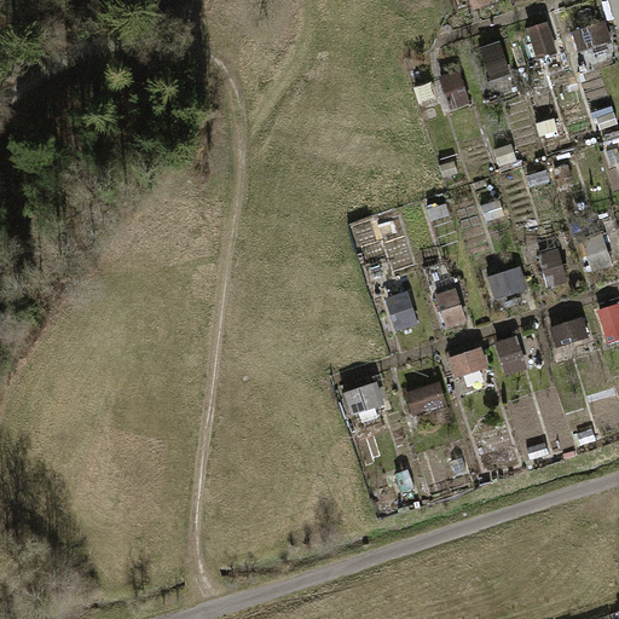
[(570,29),(576,50),(611,39),(605,18),(570,29)]
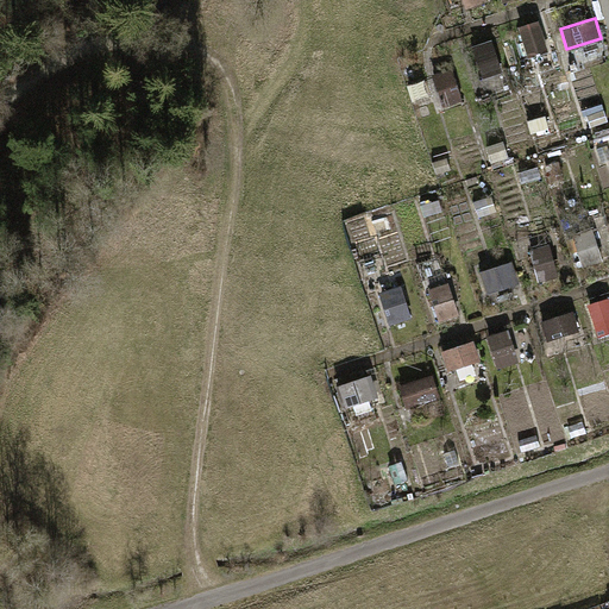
[(518,25),(528,57),(548,51),(538,19),(518,25)]
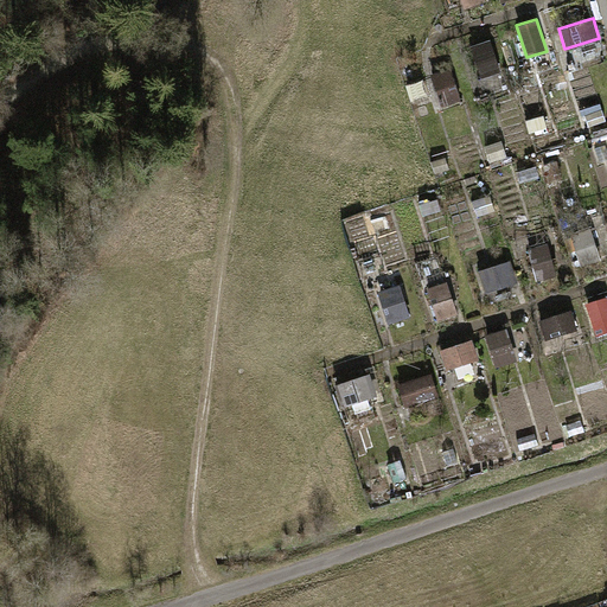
[(470,44),(479,75),(500,69),(490,38),(470,44)]
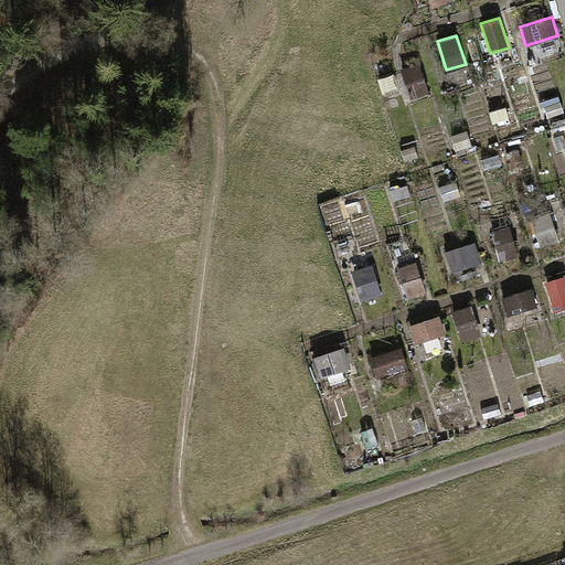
[(401,66),(409,98),(427,93),(418,61),(401,66)]
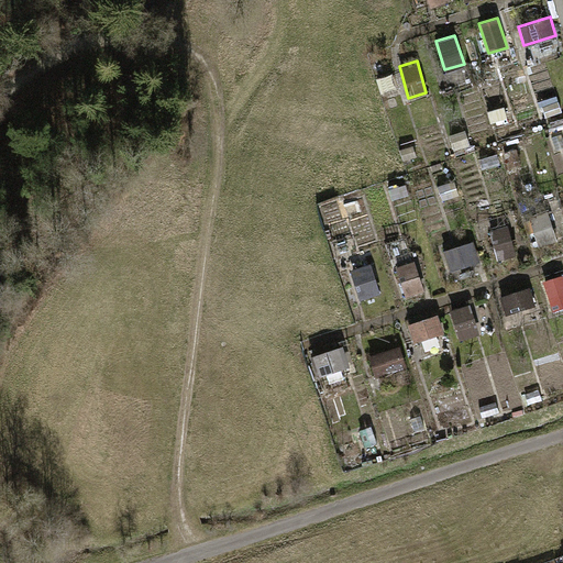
[(529,213),(538,245),(558,241),(548,208),(529,213)]
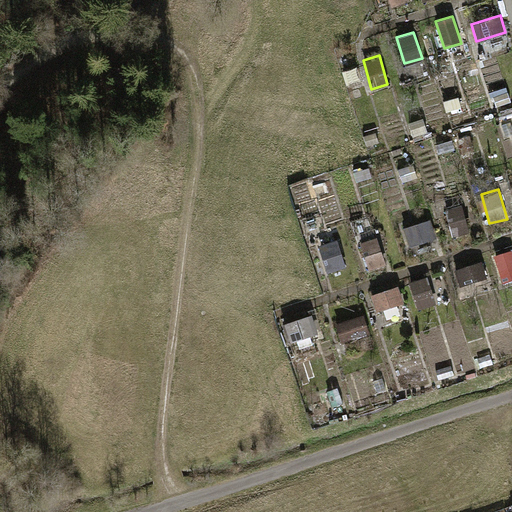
[(444,205),(452,236),(469,231),(460,200),(444,205)]
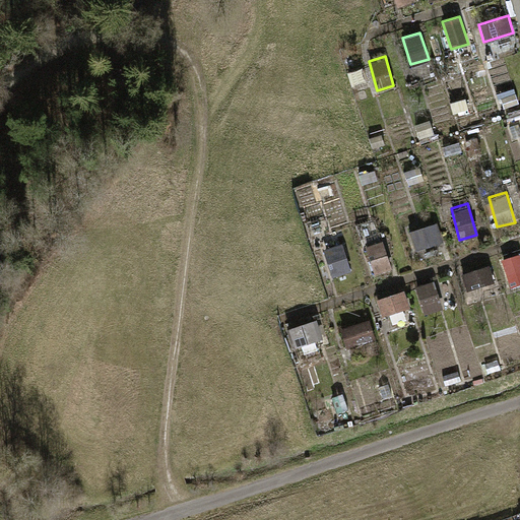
[(408,232),(414,251),(444,242),(438,222),(408,232)]
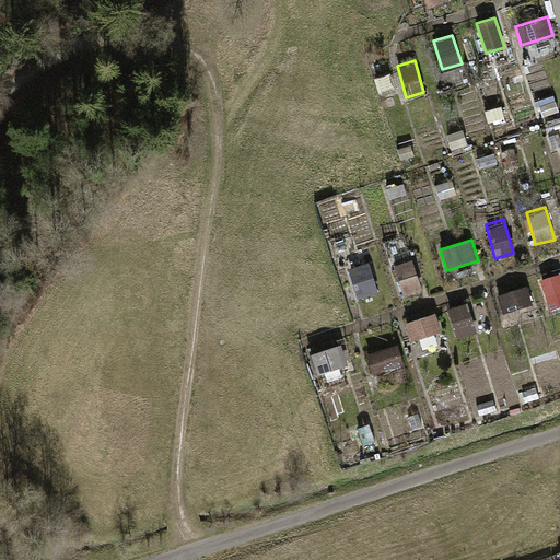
[(394,264),(404,294),(422,288),(411,258),(394,264)]
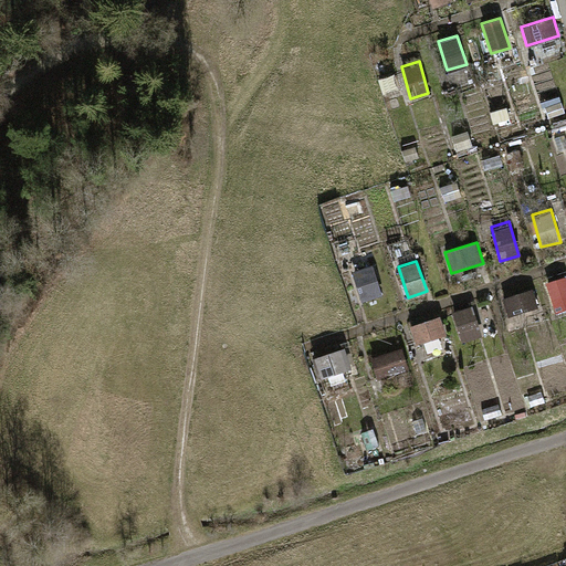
[(352,270),(362,301),(381,294),(371,263),(352,270)]
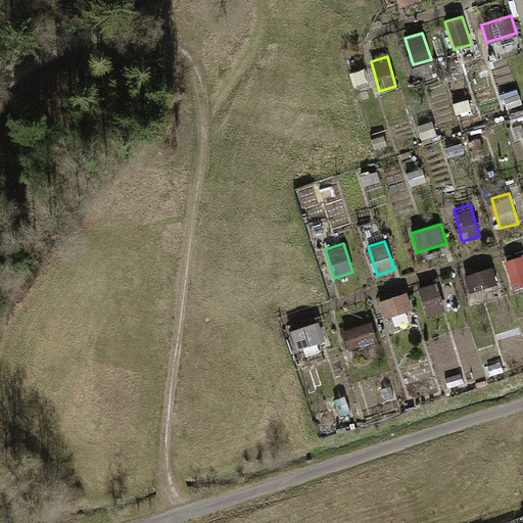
[(503,260),(512,288),(522,284),(522,255),(522,254),(503,260)]
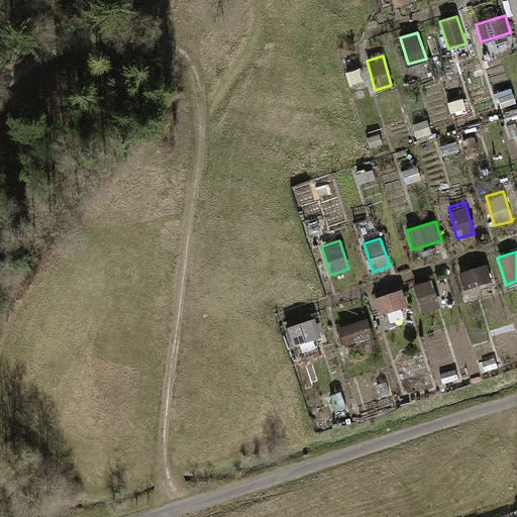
[(457,273),(462,289),(490,280),(485,264),(457,273)]
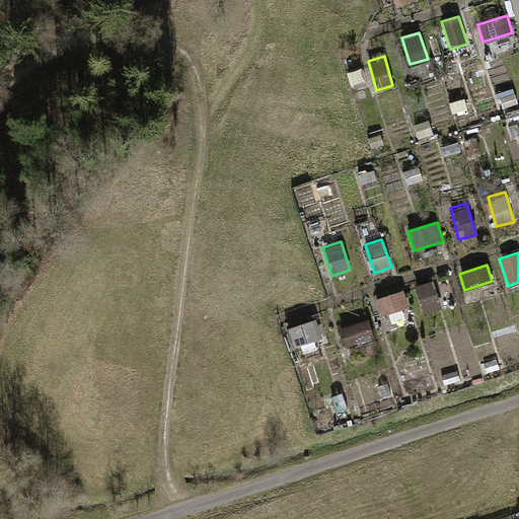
[(414,285),(423,312),(440,307),(432,280),(414,285)]
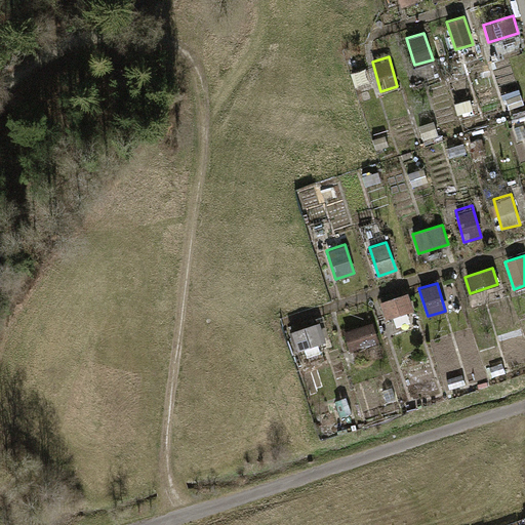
[(379,301),(386,320),(413,310),(407,292),(379,301)]
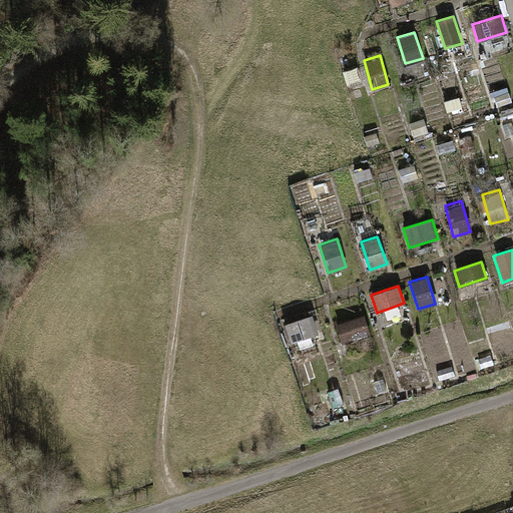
[(312,315),(283,324),(290,347),(320,338),(312,315)]
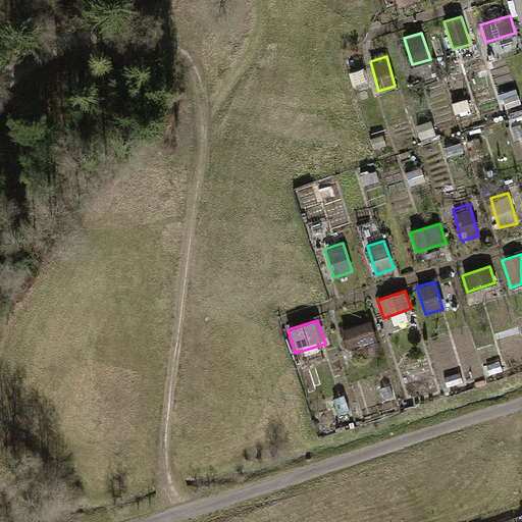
[(370,320),(342,329),(348,349),(376,340),(370,320)]
